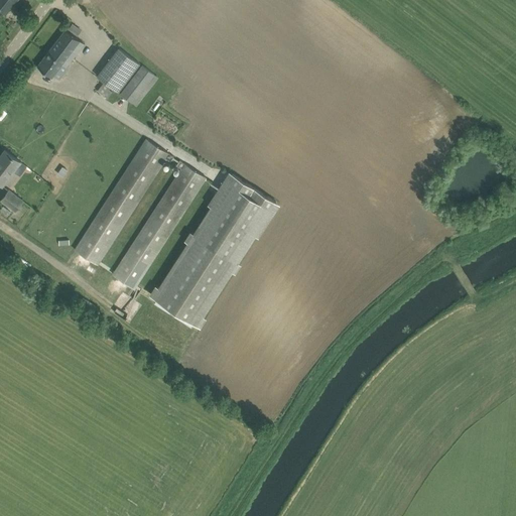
[(0,0),(0,7),(6,12),(15,0),(0,0)]
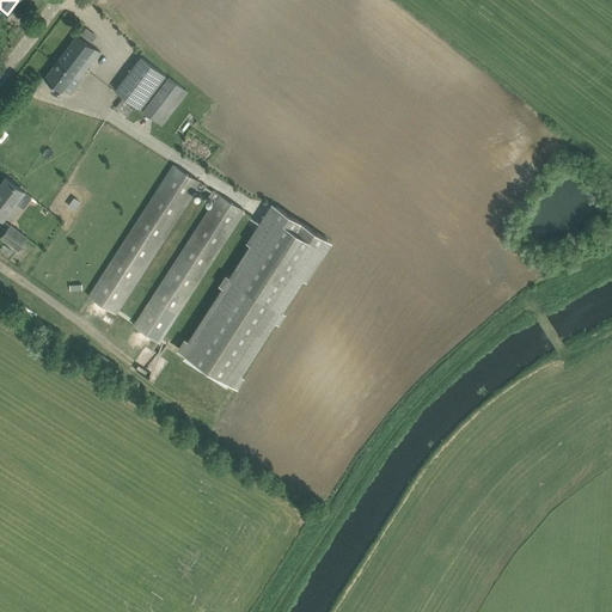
[(99,51),(78,35),(44,78),(61,91),(73,75),(79,79),(99,51)]
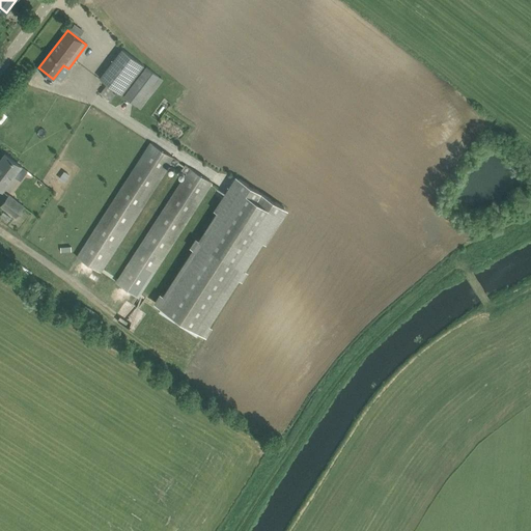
[(121,94),(144,65),(122,49),(100,78),(121,94)]
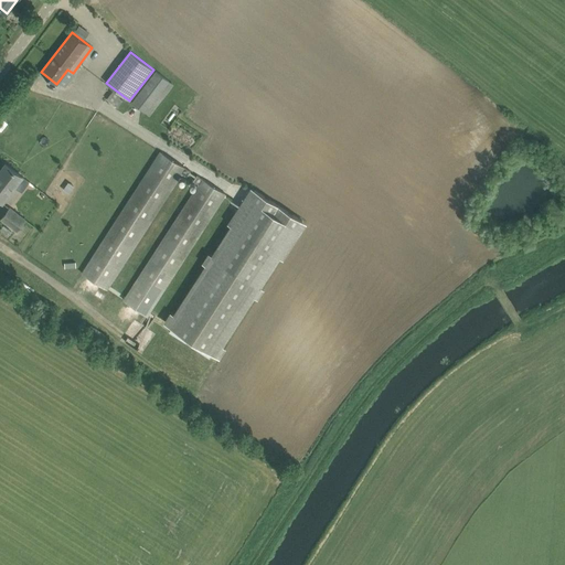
[(149,116),(173,84),(156,71),(131,103),(149,116)]
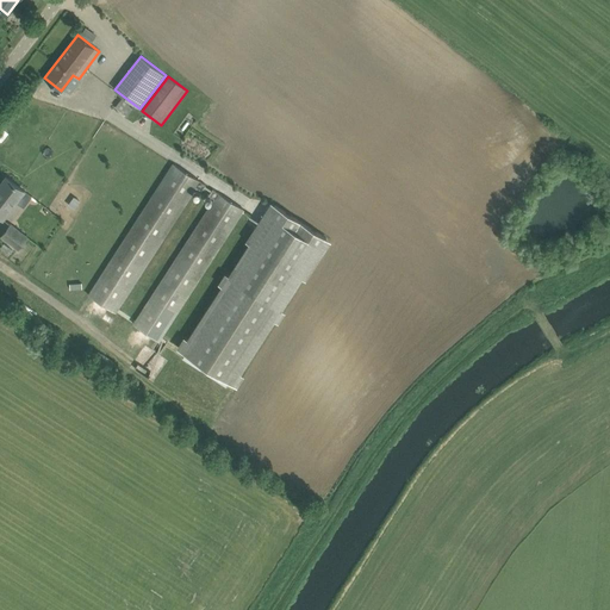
[(123,113),(130,104),(122,98),(114,106),(123,113)]
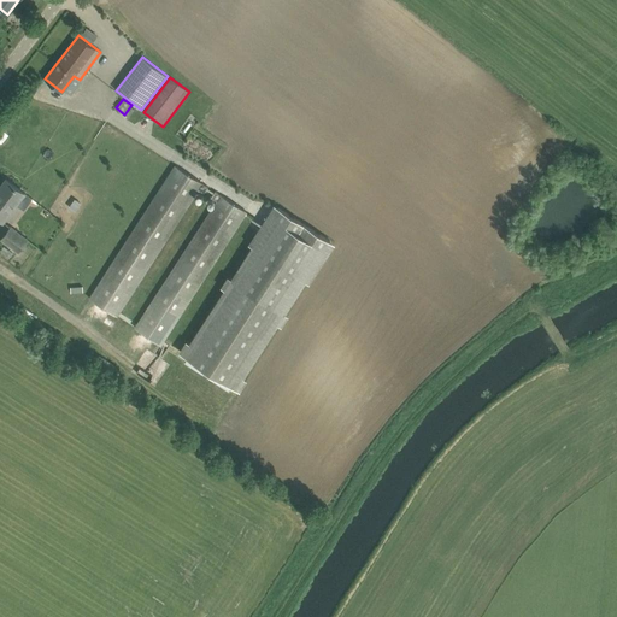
[(207,187),(199,181),(175,165),(89,298),(113,313),(195,187),(204,193),(207,187)]
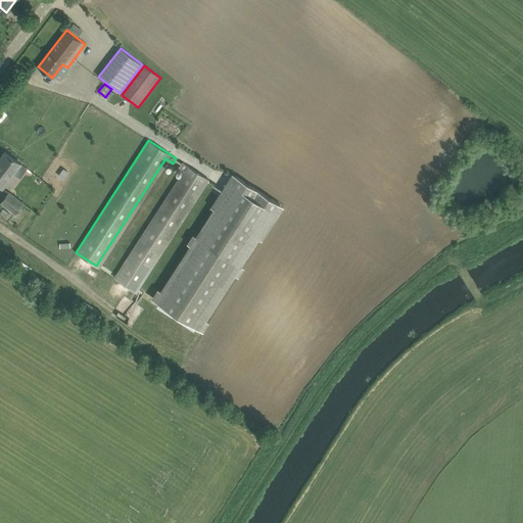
[(20,163),(5,151),(0,158),(0,185),(2,187),(13,173),(20,178),(28,169),(20,163)]
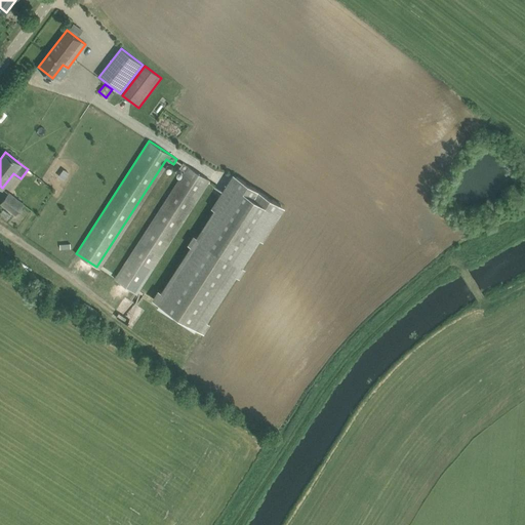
[(205,177),(187,165),(183,162),(179,168),(183,171),(125,258),(114,278),(137,293),(209,179),(205,177)]
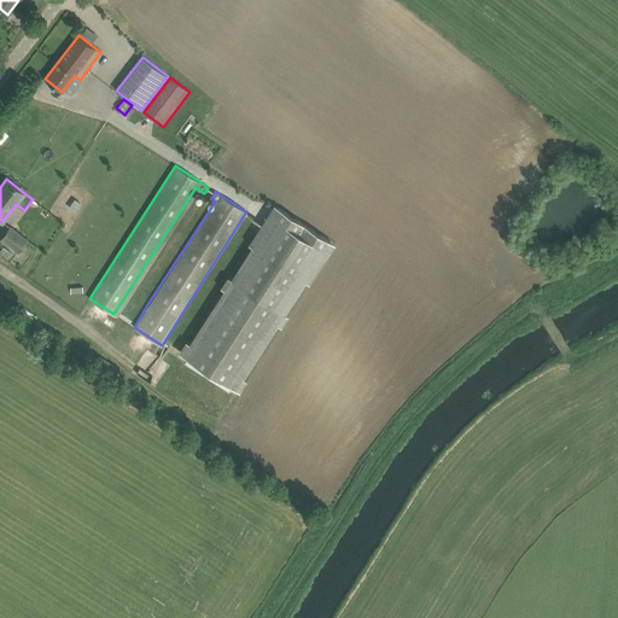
[(285,313),(331,242),(279,208),(231,279),(225,290),(181,354),(187,357),(185,362),(204,374),(207,369),(211,373),(209,378),(228,390),(231,385),(237,389),(279,324),(285,313)]
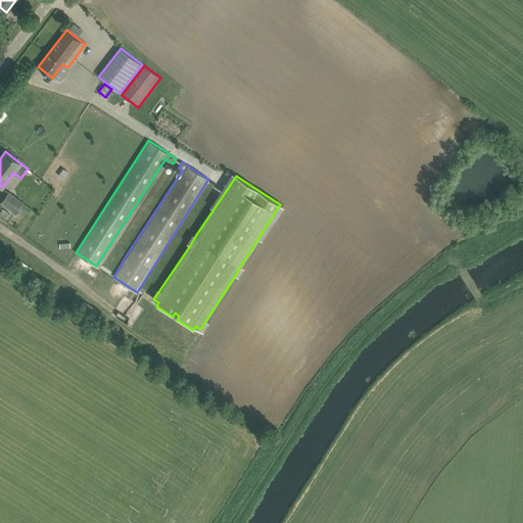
[(24,203),(9,192),(1,202),(15,214),(24,203)]
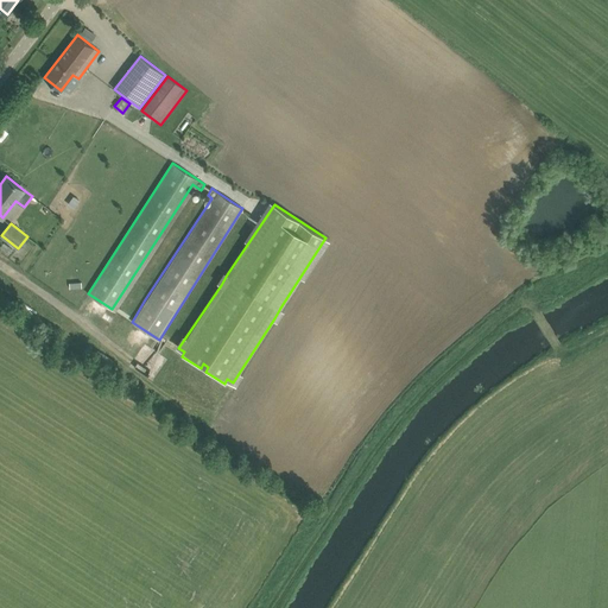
All buildings are outlined.
